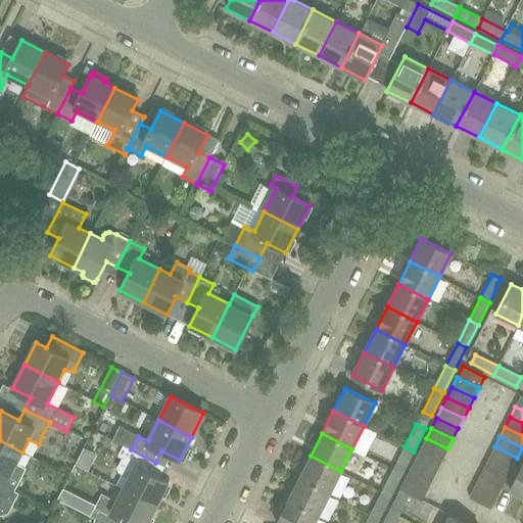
[(447,448),(426,438),(421,448),(442,459),(447,448)]
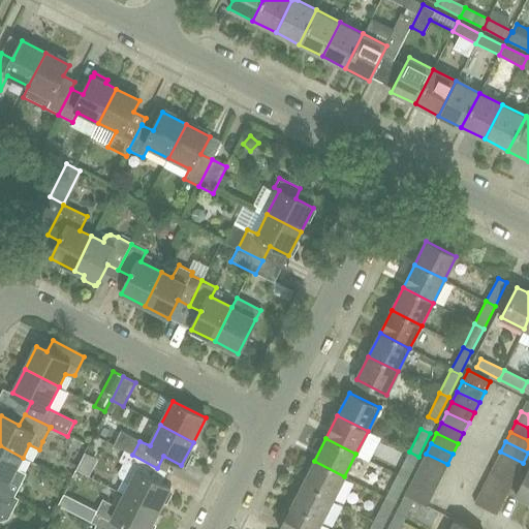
[(26,474),(17,469),(23,458),(0,445),(0,490),(14,497),(26,474)]
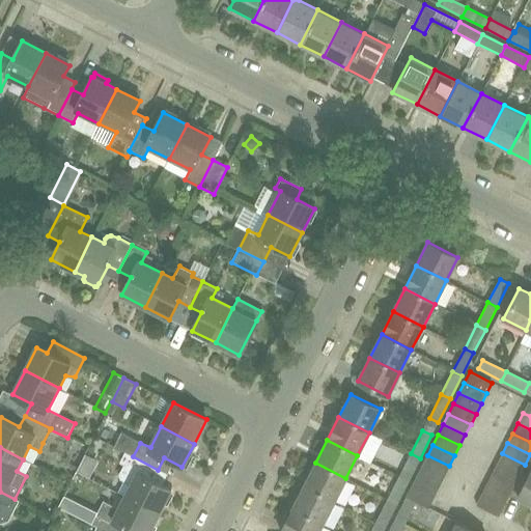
[(152,480),(158,470),(133,456),(124,452),(119,462),(123,465),(118,474),(119,479),(131,485),(124,497),(158,513),(170,490),(152,480)]
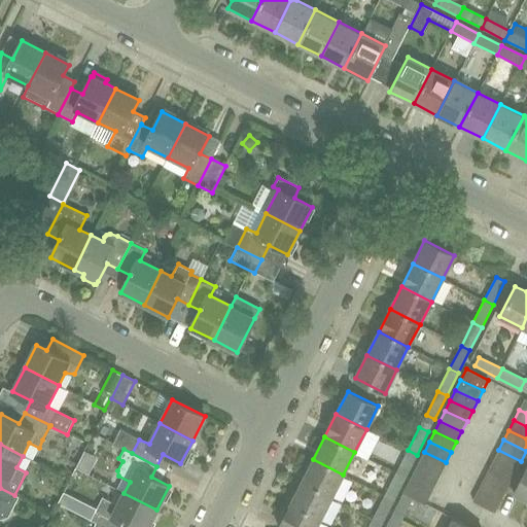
[(408,450),(396,473),(405,478),(417,455),(408,450)]
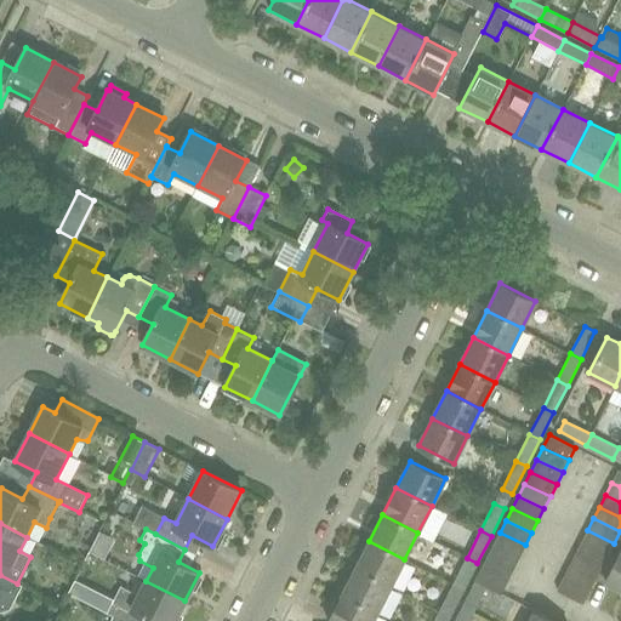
[(608,556),(614,543),(587,530),(581,542),(608,556)]
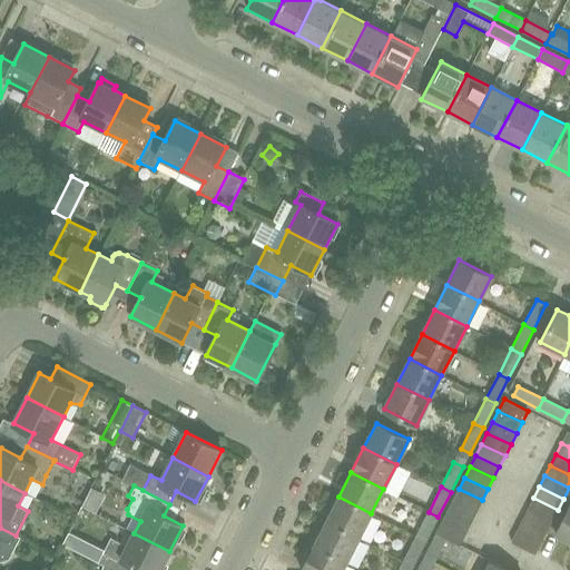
[(482,500),(459,489),(453,499),(477,511),(482,500)]
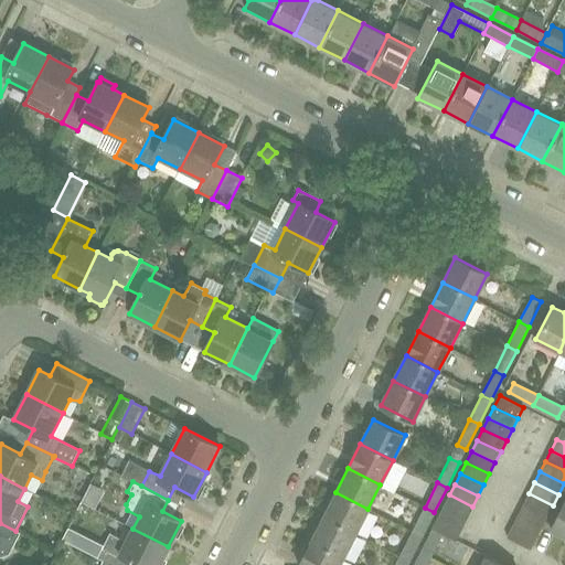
[(368,509),(336,492),(323,516),(355,533),(368,509)]
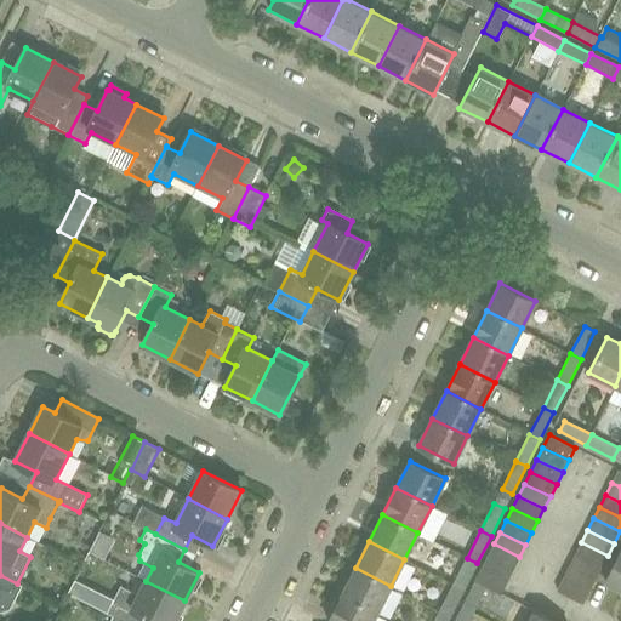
[(602,567),(608,556),(581,542),(576,554),(602,567)]
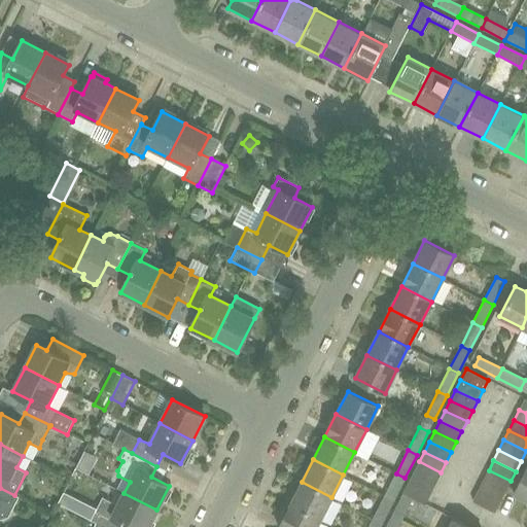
[(441,472),(419,461),(414,471),(435,483),(441,472)]
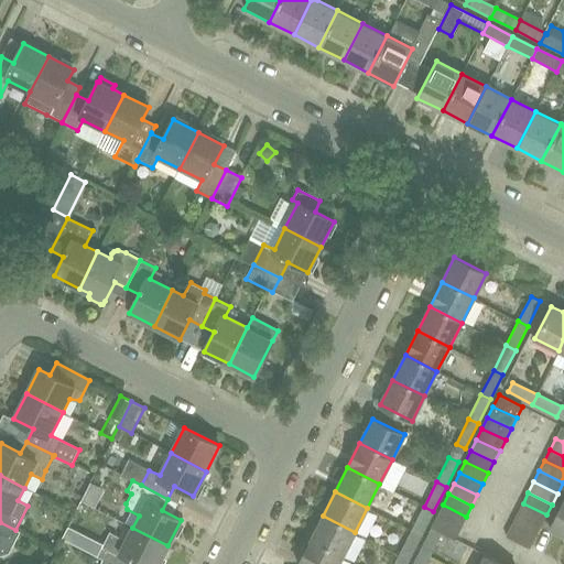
[(563,534),(563,499),(550,528),(563,534)]
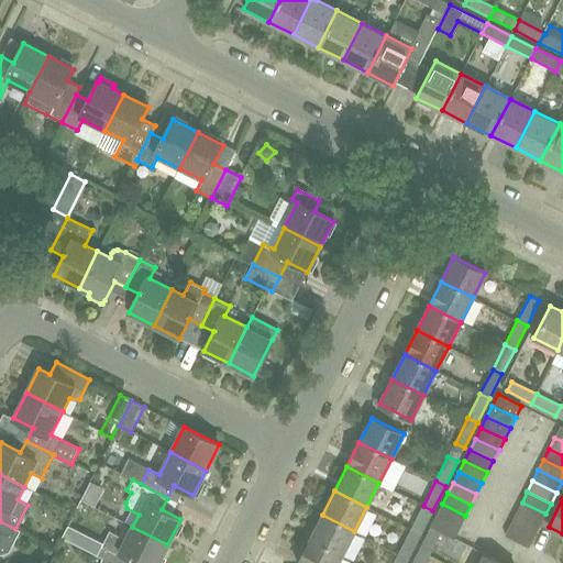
[(540,525),(545,514),(522,503),(517,514),(540,525)]
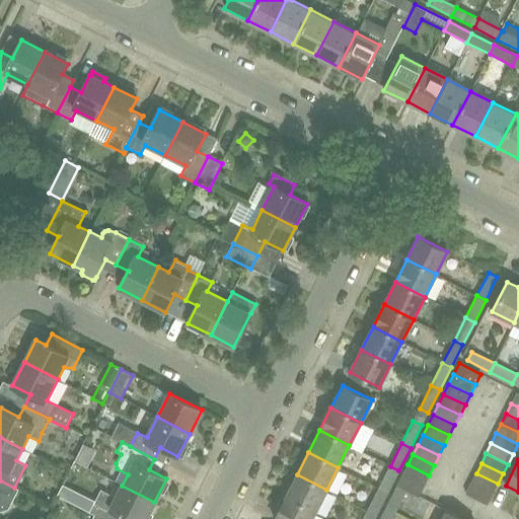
[(429,475),(408,464),(402,474),(424,486),(429,475)]
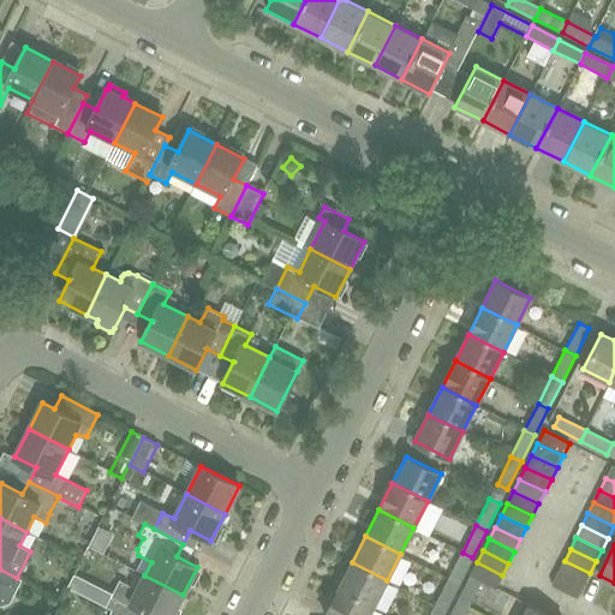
[(463,553),(448,579),(459,584),(472,557),(463,553)]
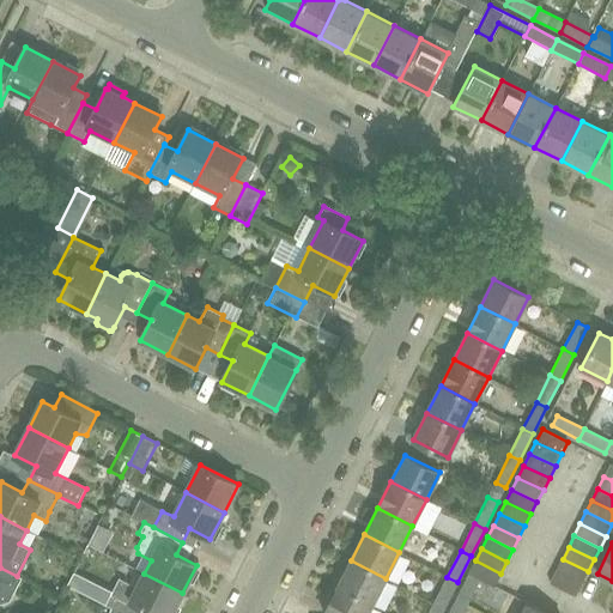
[(582,583),(588,571),(563,559),(557,570),(582,583)]
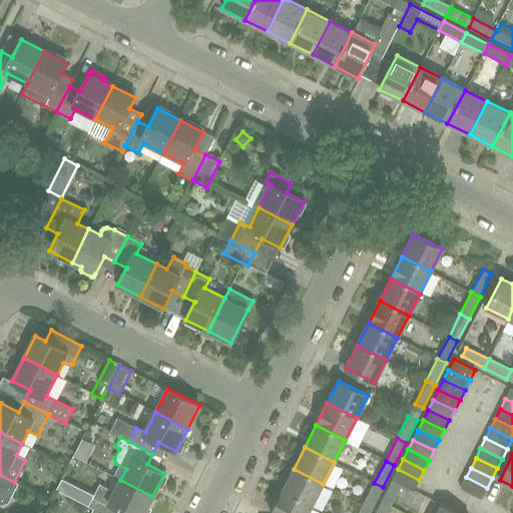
[(312,506),(323,484),(294,469),(283,492),(312,506)]
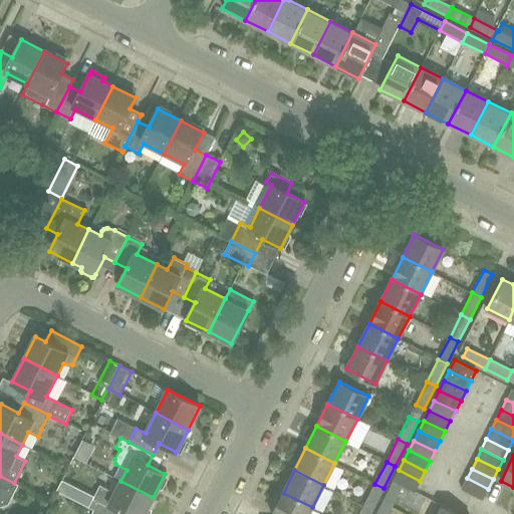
[(420,481),(399,470),(393,481),(403,486),(415,492),(420,481)]
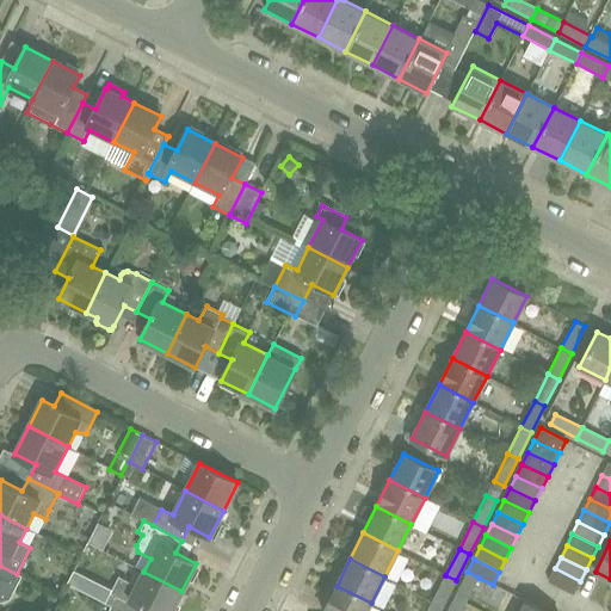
[(0,586),(8,591),(17,574),(0,566),(0,586)]
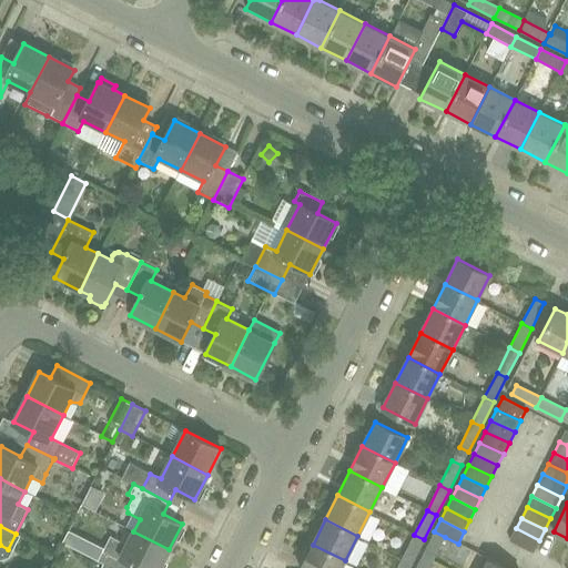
[(534,550),(539,540),(516,528),(509,540),(534,551),(534,550)]
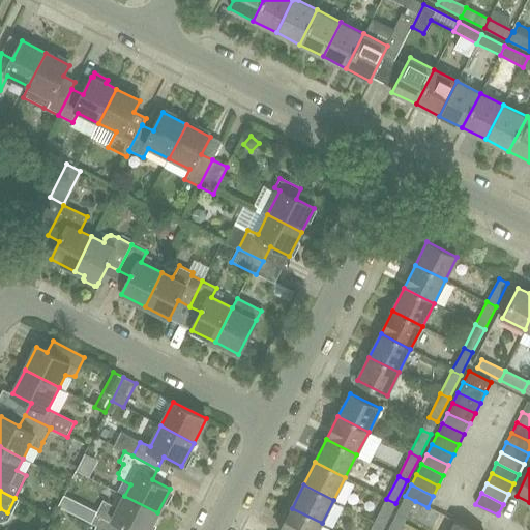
[(67,511),(72,500),(63,496),(58,506),(67,511)]
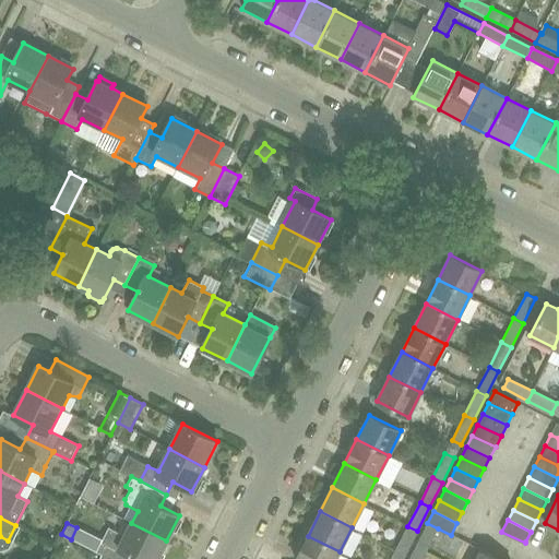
[(140,558),(156,558),(166,540),(131,523),(125,536),(109,528),(96,552),(102,555),(109,558),(133,558),(134,557),(140,558)]
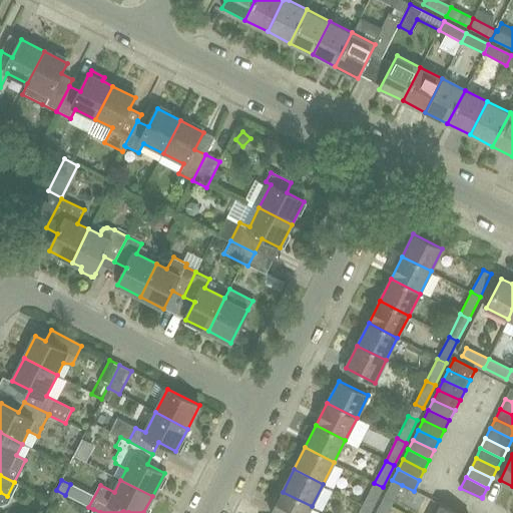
[(393,481),(382,503),(390,507),(402,485),(392,480),(393,481)]
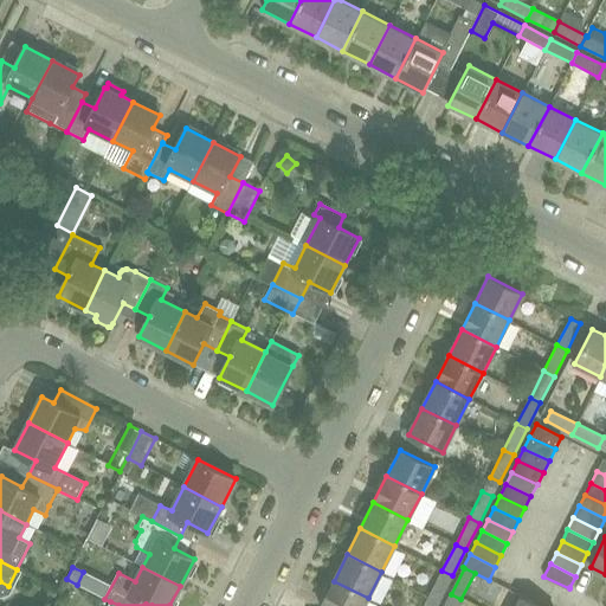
[(442,571),(429,597),(439,601),(452,575),(442,571)]
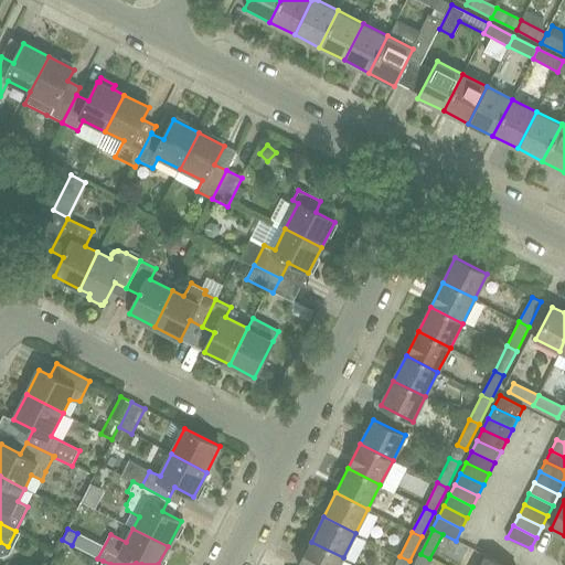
[(339,564),(343,557),(311,542),(298,564),(339,564)]
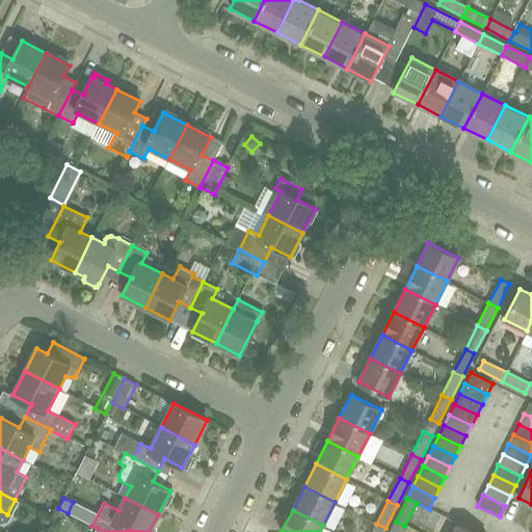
[(436,527),(443,515),(431,510),(426,522),(436,527)]
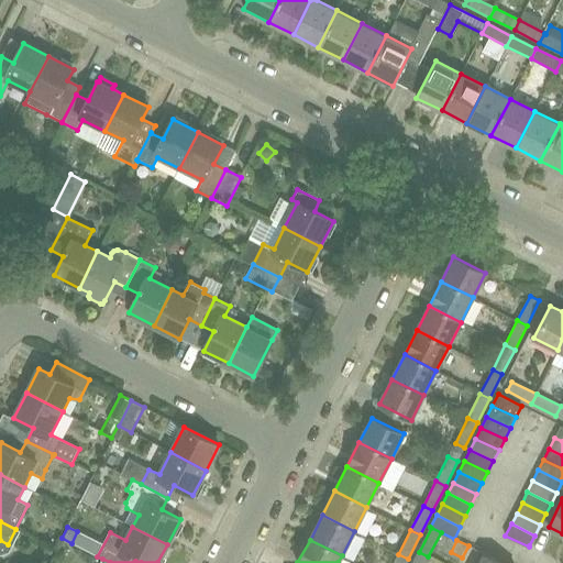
[(419,552),(412,562),(424,562),(428,556),(419,552)]
